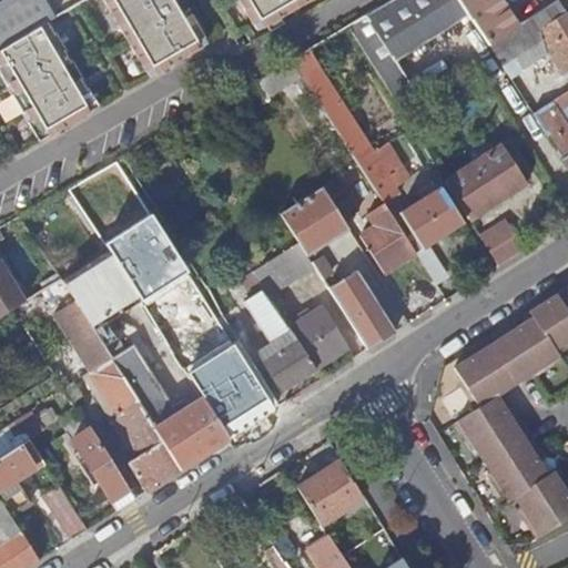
[(6,0),(0,3),(0,49),(54,18),(43,0),(6,0)]
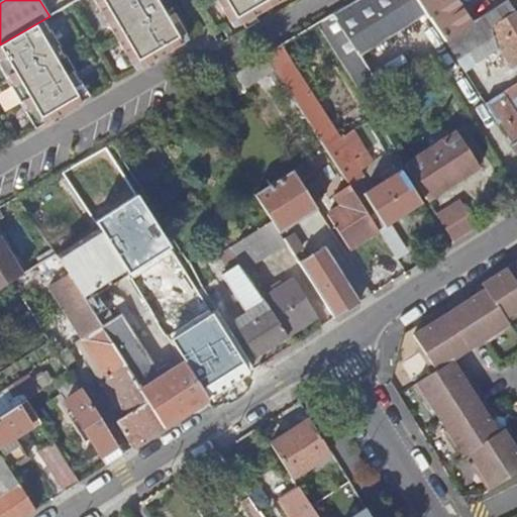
[(39,0),(49,16),(78,0),(39,0)]
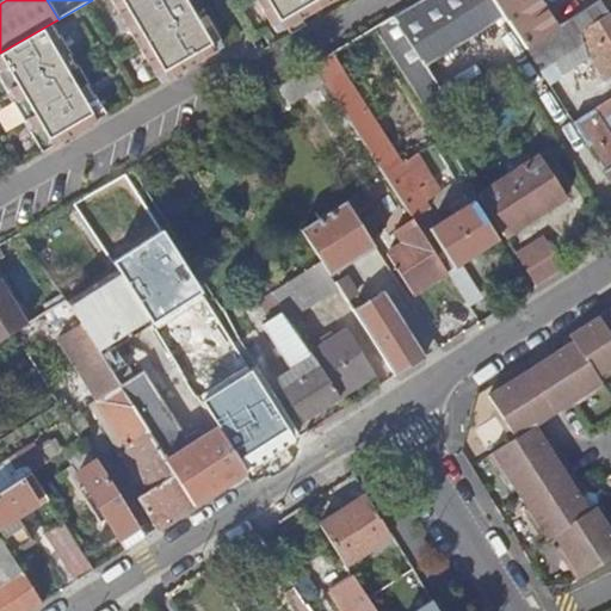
[(184,0),(111,0),(155,76),(156,75),(160,82),(167,79),(215,51),(214,50),(221,47),(217,41),(217,39),(201,11),(193,14),(185,1),(184,0)]
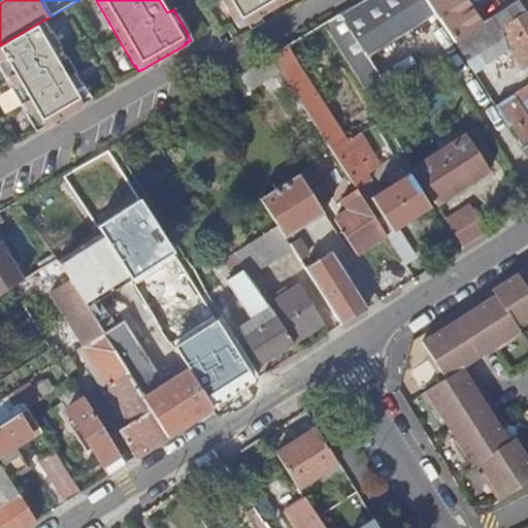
[(221,0),(234,22),(235,22),(238,28),(243,24),(244,25),(286,0),(221,0)]
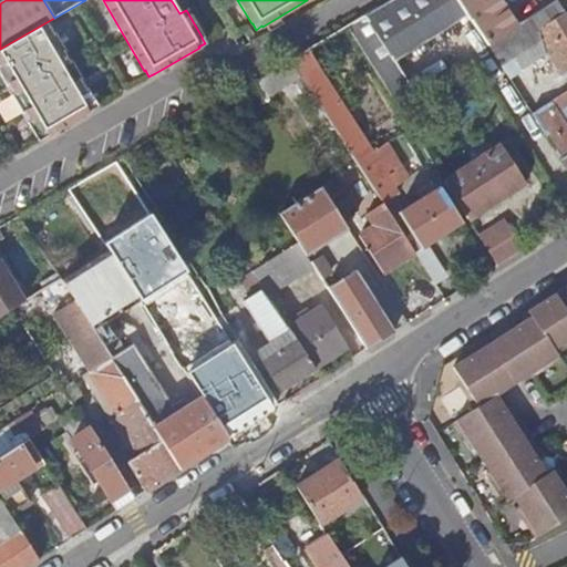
[(468,14),(459,0),(391,0),(377,9),(347,27),(395,104),(414,93),(415,92),(395,61),(468,14)]
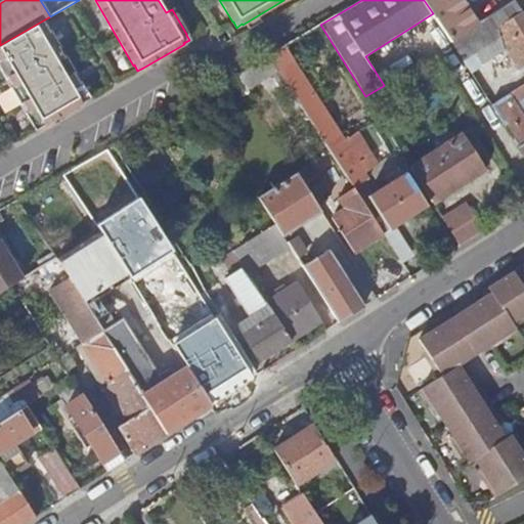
[(523,17),(513,0),(485,18),(450,41),(462,59),(497,36),(523,81),(523,17)]
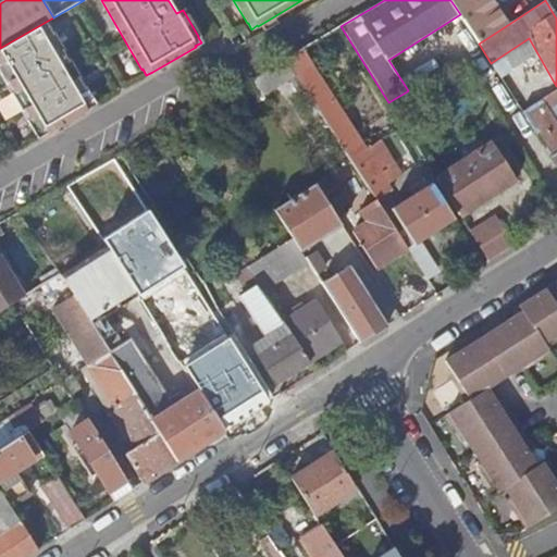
[(48,23),(0,49),(0,61),(0,62),(1,63),(0,63),(0,67),(9,84),(12,83),(16,90),(14,93),(25,111),(27,110),(33,118),(29,120),(40,138),(50,133),(89,110),(99,104),(88,86),(86,87),(81,79),(84,77),(73,59),(70,60),(65,51),(67,50),(58,32),(54,33),(48,23)]
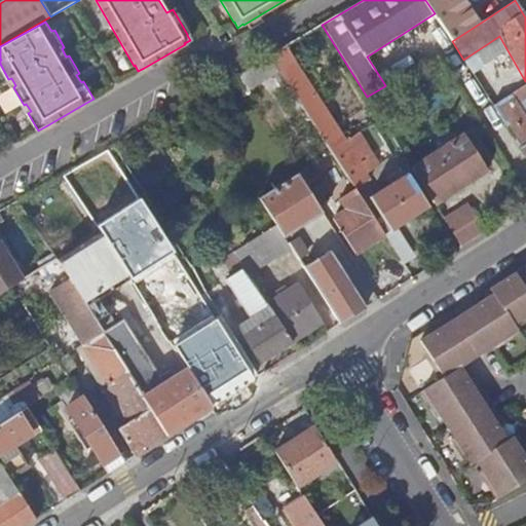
[(369,197),(372,194),(365,184),(370,181),(285,46),(269,55),(278,70),(329,148),(336,158),(354,189),(363,200),(369,197)]
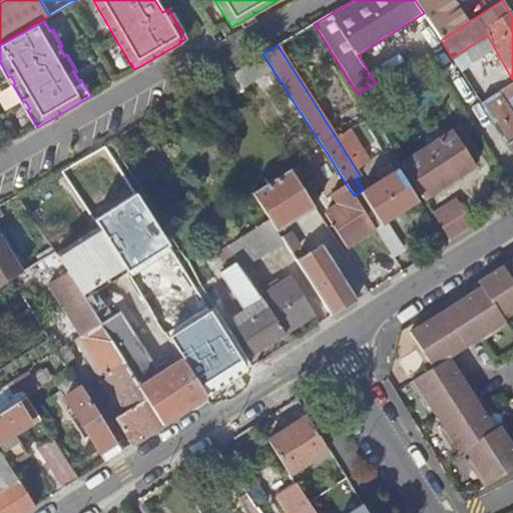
[(272,68),(263,54),(253,59),(228,73),(238,88),(272,68)]
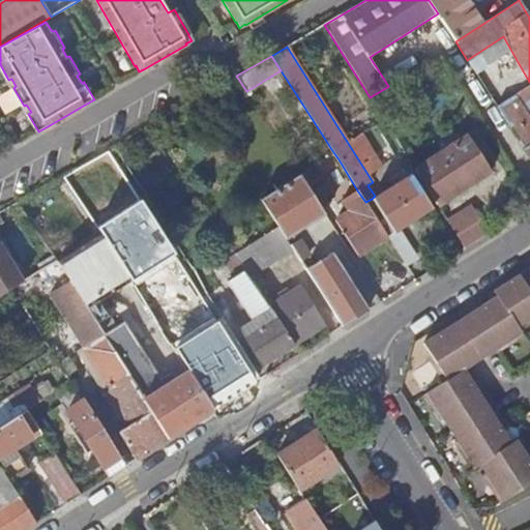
[(529,158),(529,118),(522,107),(529,100),(529,84),(497,106),(529,158)]
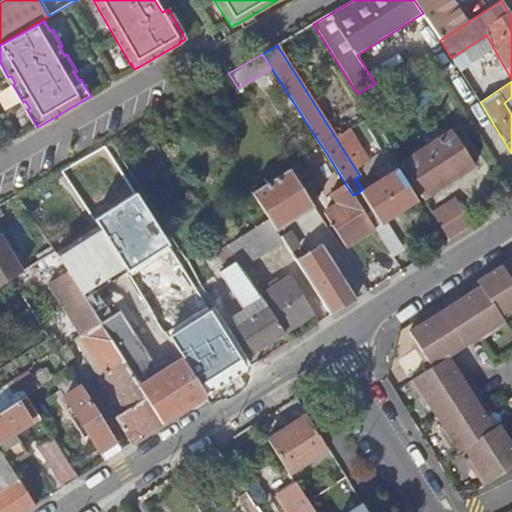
[(380,95),(374,84),(357,94),(364,105),(380,95)]
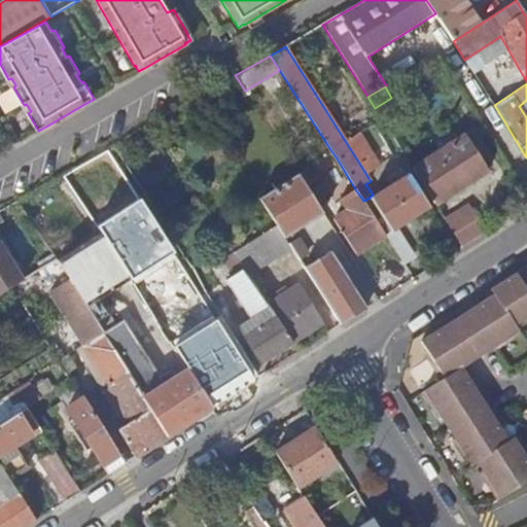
[(413,168),(434,204),(488,169),(466,134),(413,168)]
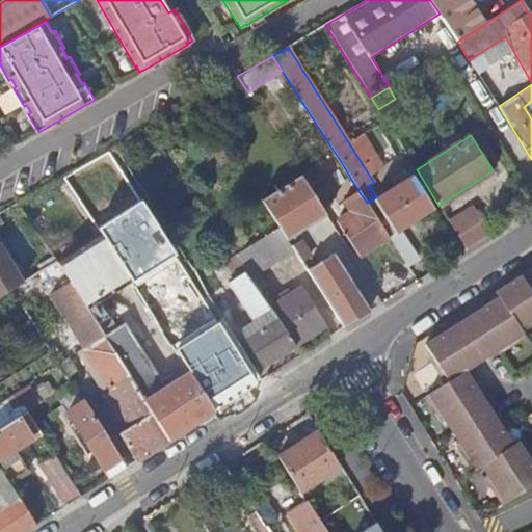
[(340,160),(333,150),(325,154),(331,165),(340,160)]
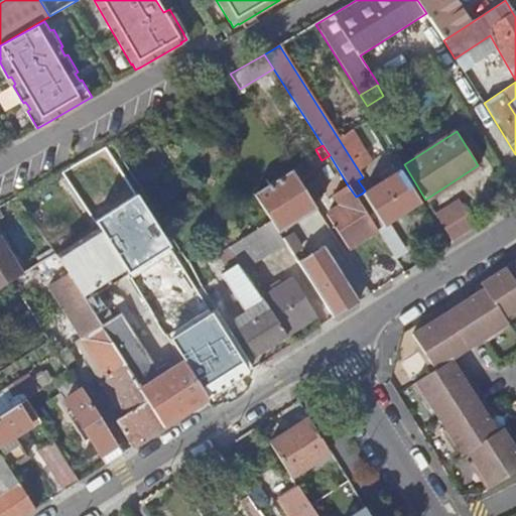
[(95,187),(120,172),(105,146),(60,172),(139,294),(160,280),(107,198),(103,201),(95,187)]
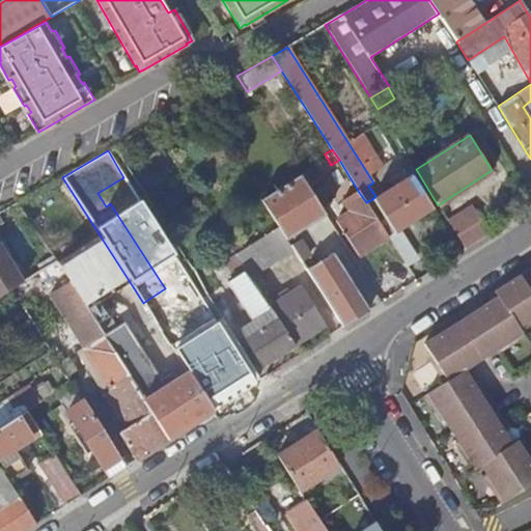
[(394,232),(399,229),(431,208),(410,174),(404,178),(400,173),(395,176),(398,183),(375,196),(372,199),(394,232)]
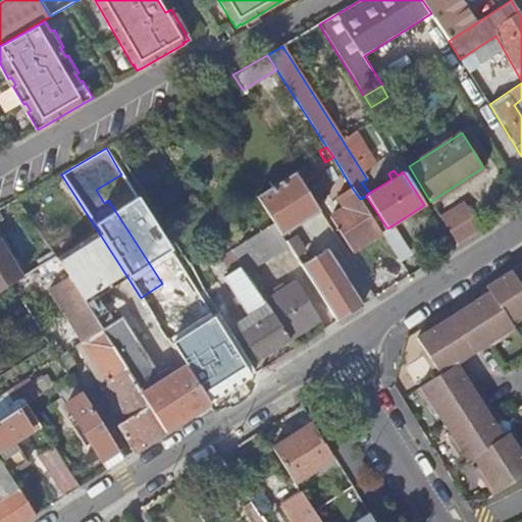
[(282,236),(319,211),(314,203),(301,180),(295,172),(257,197),(274,222),(282,236)]
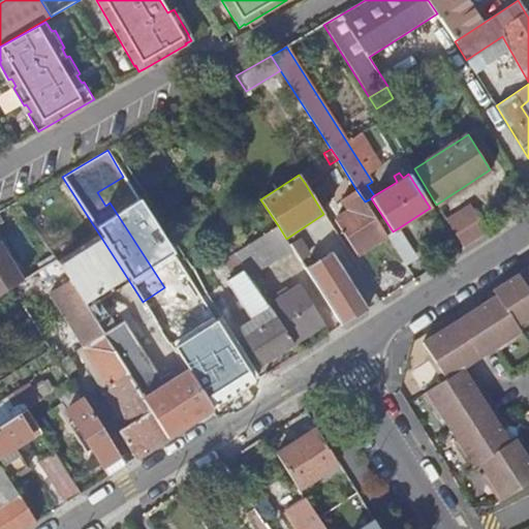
[(305,183),(318,206),(332,197),(321,180),(313,185),(310,180),(305,183)]
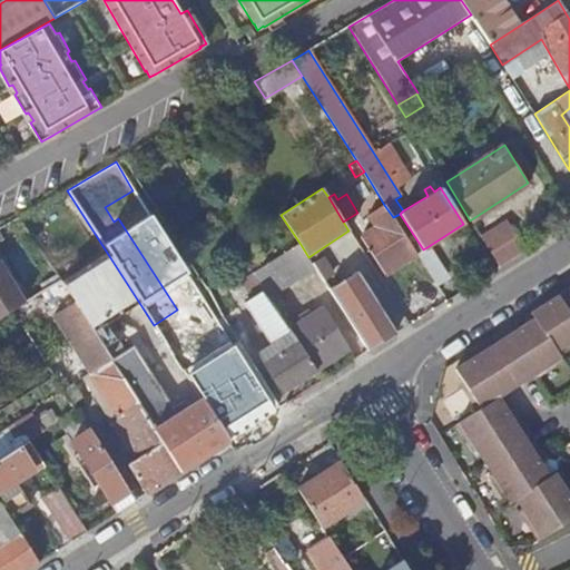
[(385,275),(416,254),(393,217),(384,205),(367,215),(376,228),(361,237),(385,275)]
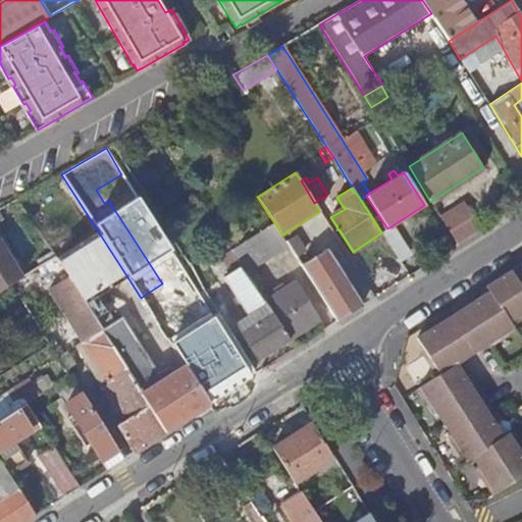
[(360,199),(381,232),(387,228),(366,196),(360,199)]
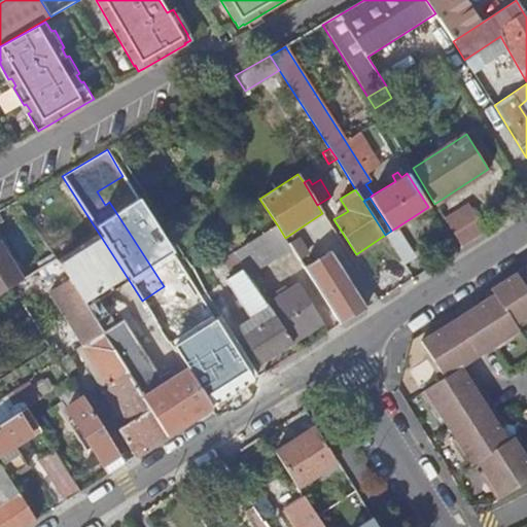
[(461,246),(486,231),(464,199),(442,214),(461,246)]
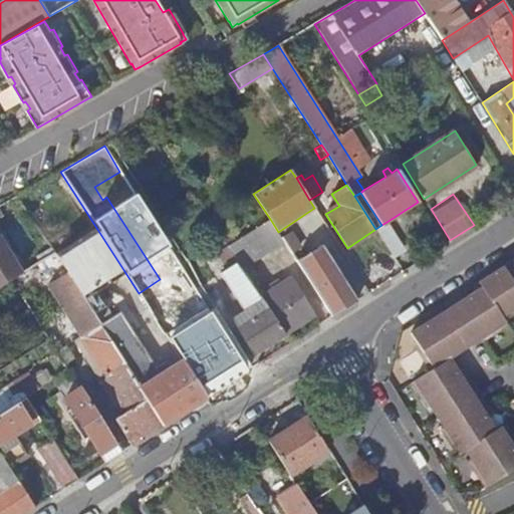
[(281,238),(278,232),(270,219),(228,245),(239,263),(255,253),(258,257),(284,241),(281,238)]
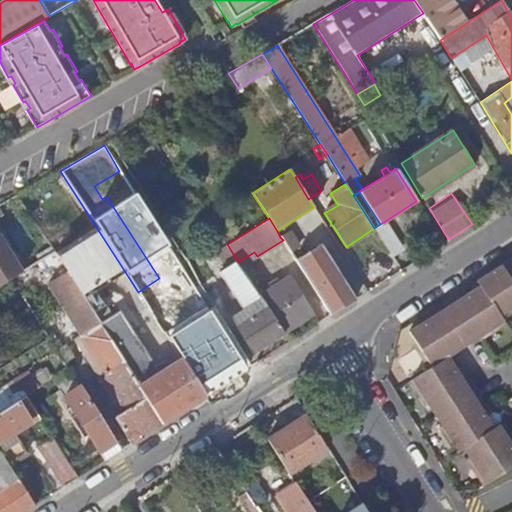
[(374,228),(390,253),(401,246),(385,221),(380,224),(374,228)]
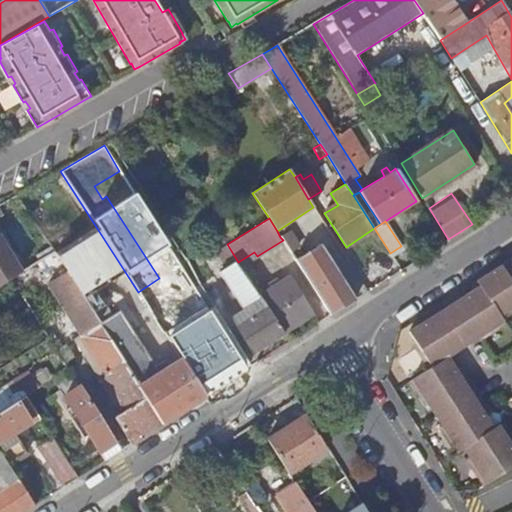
[(283,240),(290,252),(295,249),(293,245),(295,242),(288,232),(280,237),(283,240)]
